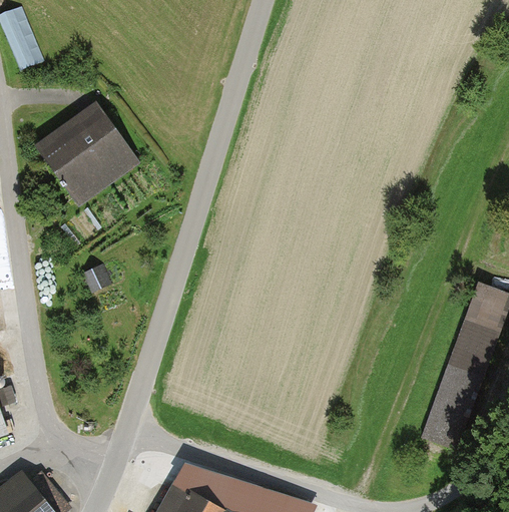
[(19,71),(44,61),(21,4),(0,12),(0,24),(19,71)]
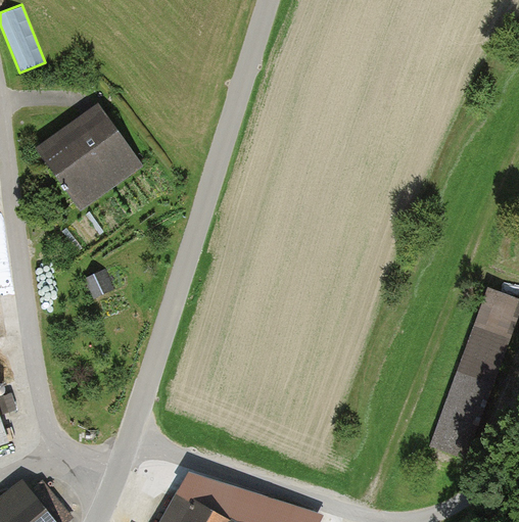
[(141,165),(94,104),(34,151),(81,212),(141,165)]
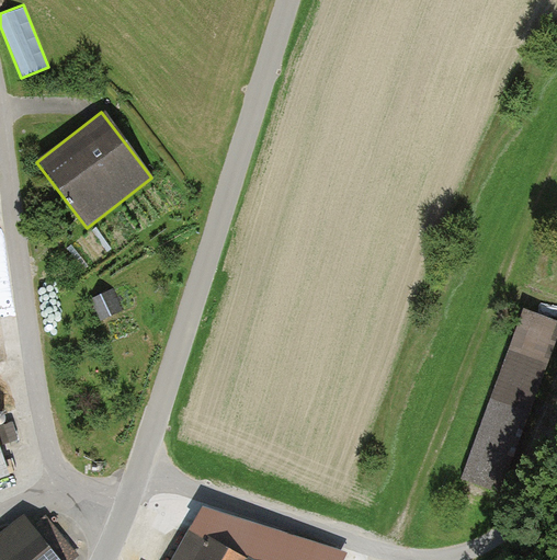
[(556,317),(521,307),(499,380),(538,392),(556,329),(556,317)]
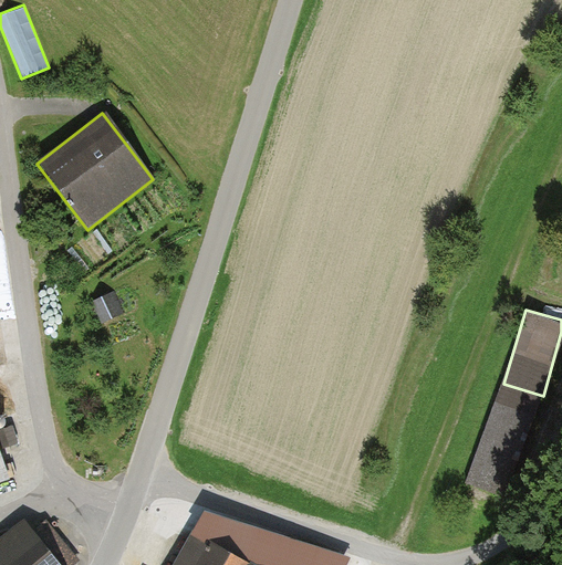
[(0,564),(54,564),(20,523),(0,540),(0,564)]
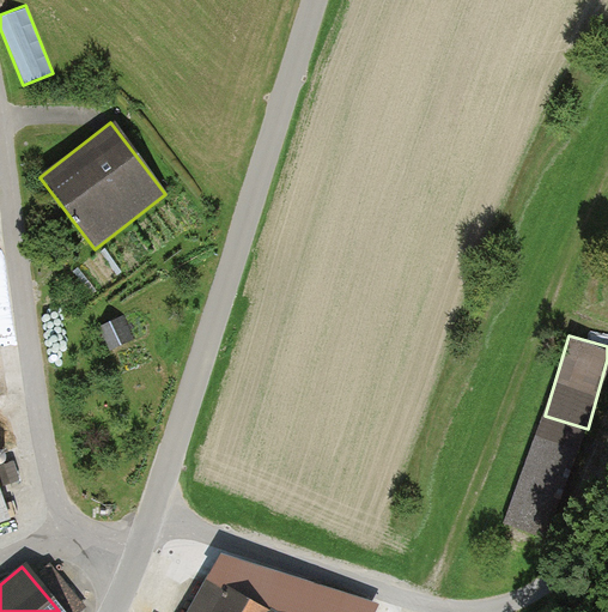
[(260,611),(204,577),(186,611),(260,611)]
